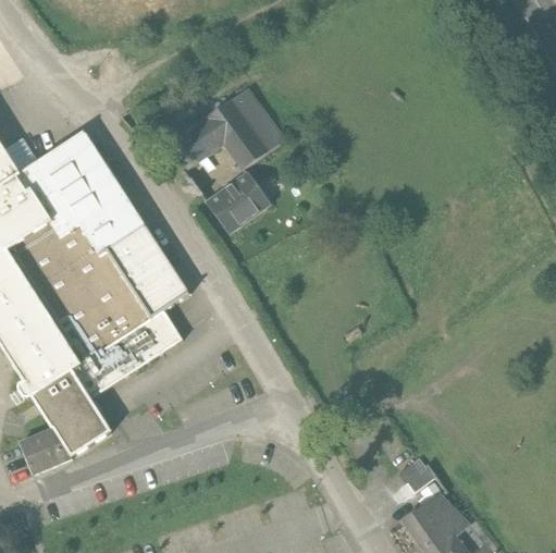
[(167,146),(184,171),(225,143),(244,169),(285,138),(249,87),(175,138),(167,146)]
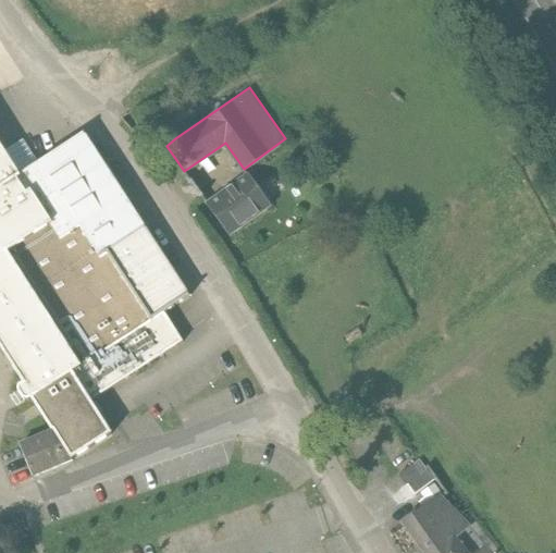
[(159,135),(167,146),(175,138),(169,128),(159,135)]
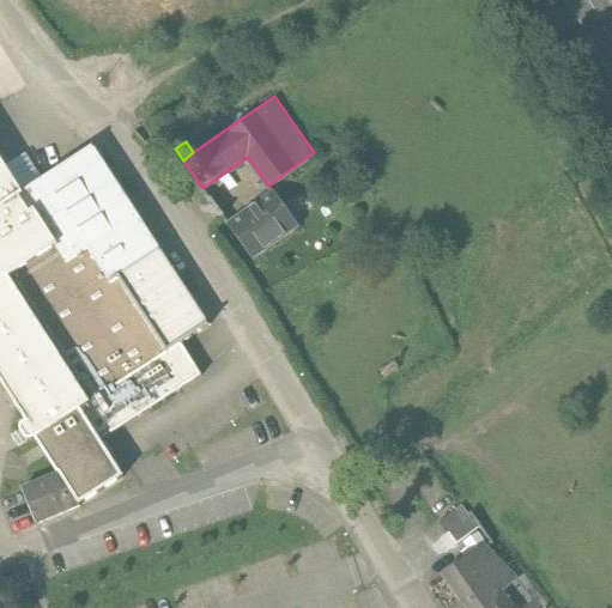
[(23,189),(0,204),(0,376),(26,418),(23,421),(22,426),(28,436),(32,437),(36,435),(59,470),(23,486),(37,521),(82,502),(80,502),(125,473),(101,437),(203,372),(182,341),(208,323),(94,144),(23,189)]
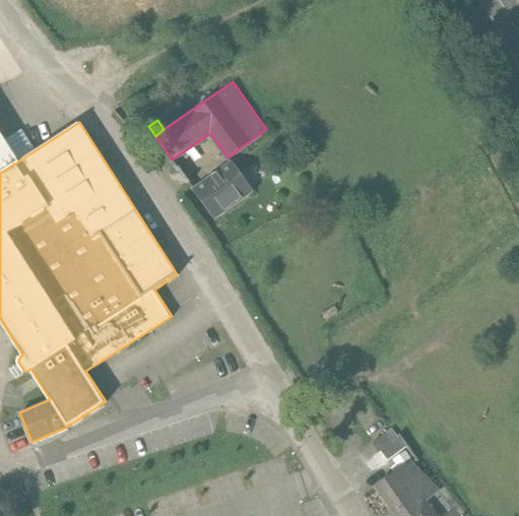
[(0,173),(19,160),(0,130),(0,173)]
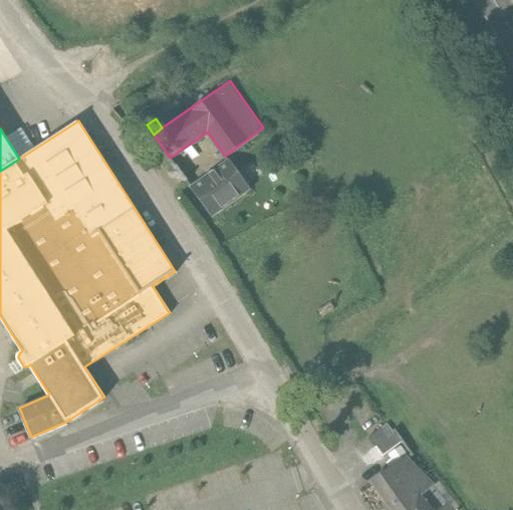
[(250,186),(230,159),(192,187),(212,214),(250,186)]
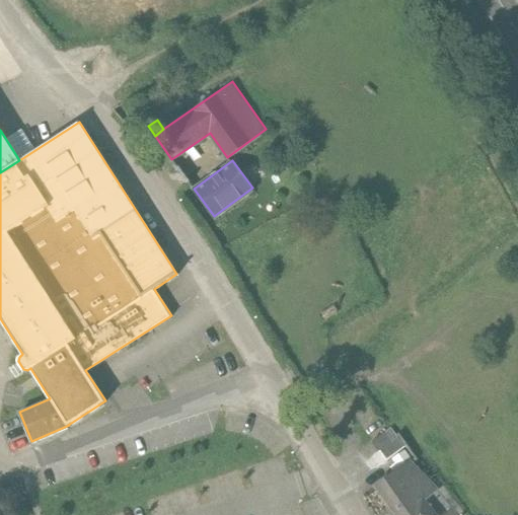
[(391,425),(371,439),(379,449),(398,435),(391,425)]
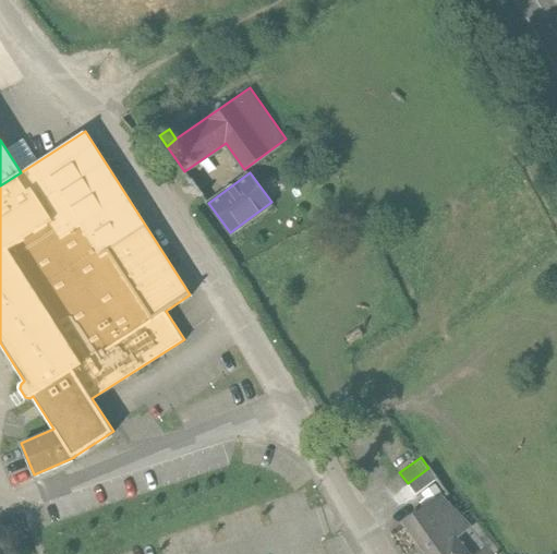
[(428,470),(409,484),(416,495),(436,480),(428,470)]
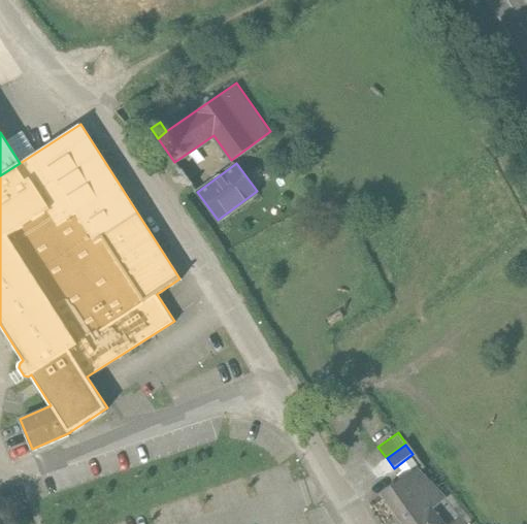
[(417,467),(381,493),(402,523),(465,523),(445,495),(417,467)]
